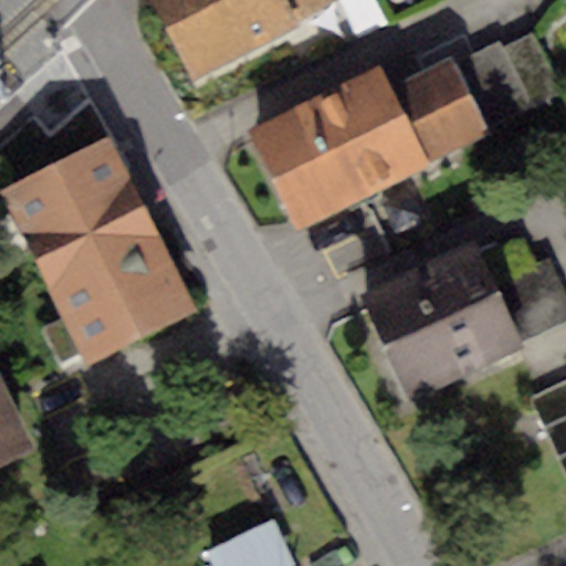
[(148,0),(192,80),(338,0),(148,0)]
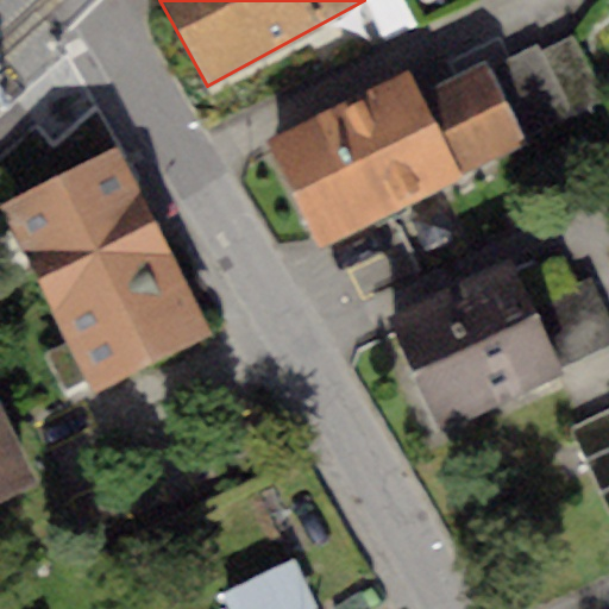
[(537,43),(488,68),(525,139),(602,99),(572,41),(542,55),(537,43)]
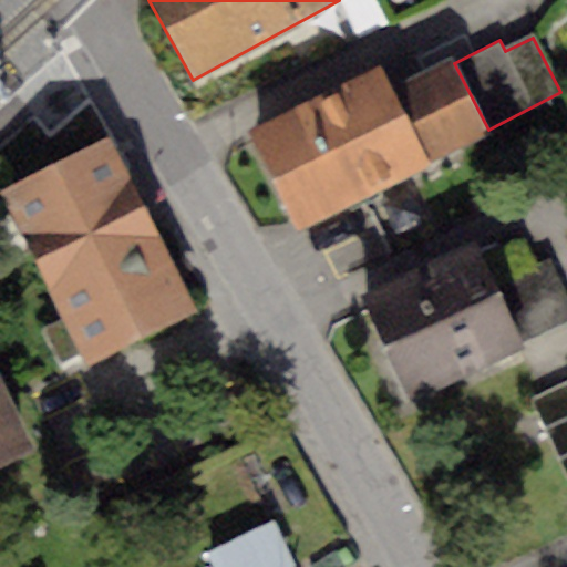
[(380,65),(250,131),(298,226),(488,130),(454,63),(451,58),(391,88),(380,65)]
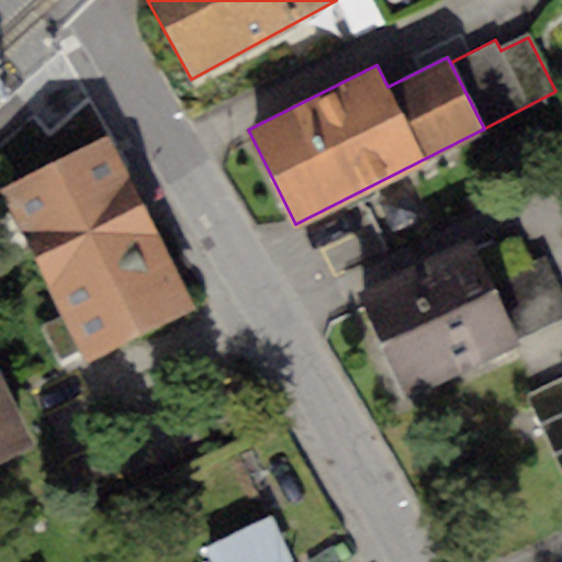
[(111,135),(1,190),(87,358),(195,302),(111,135)]
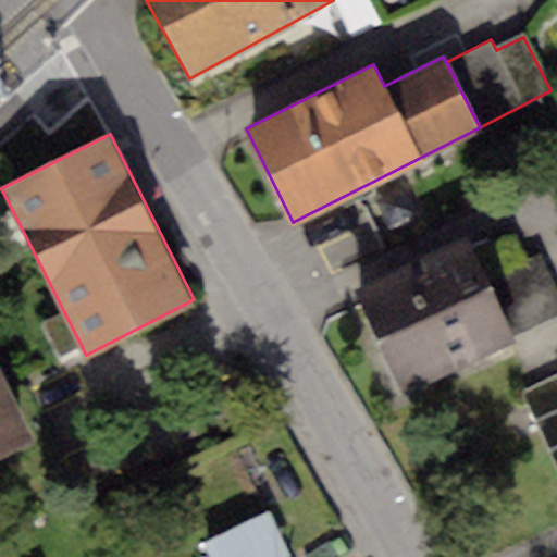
[(470,249),(358,296),(399,393),(510,345),(507,337),(482,277),(470,249)]
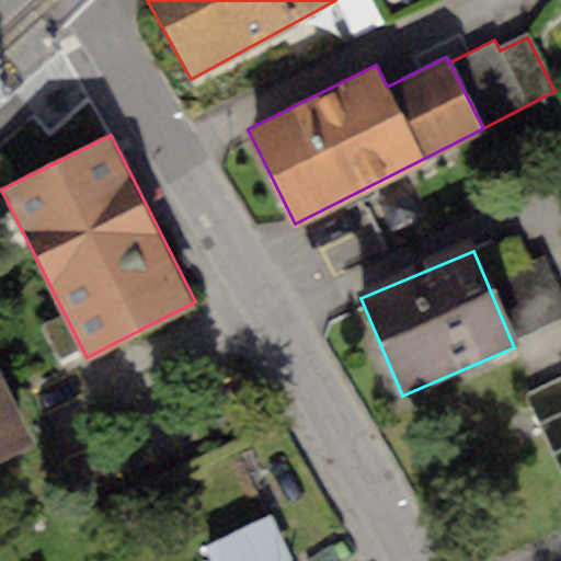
[(560,296),(542,254),(485,279),(511,340),(560,318),(560,296)]
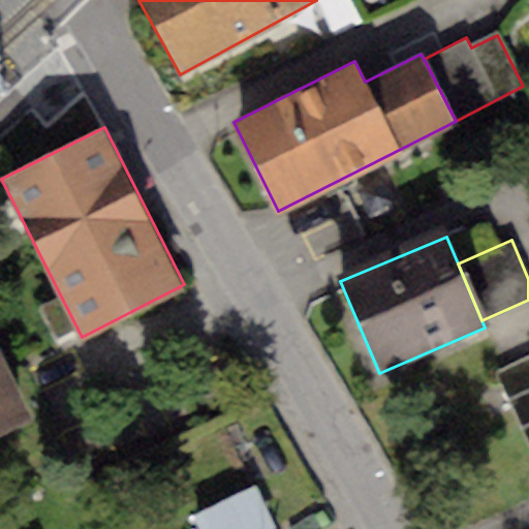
[(0,435),(31,421),(0,355),(0,435)]
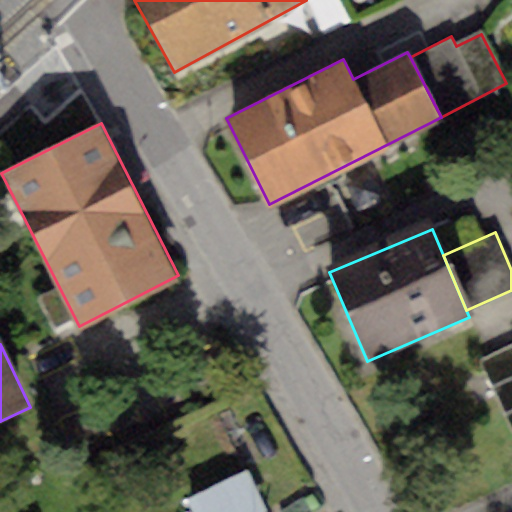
[(511,346),(476,363),(511,442),(511,346)]
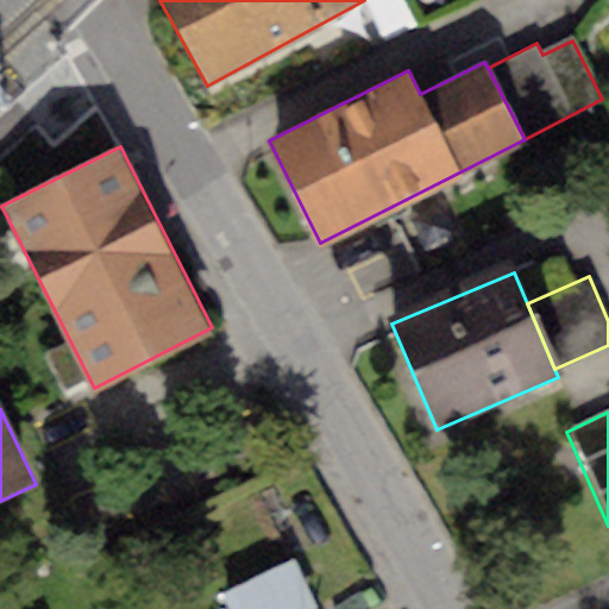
[(223,595),(230,608),(318,608),(295,560),(223,595)]
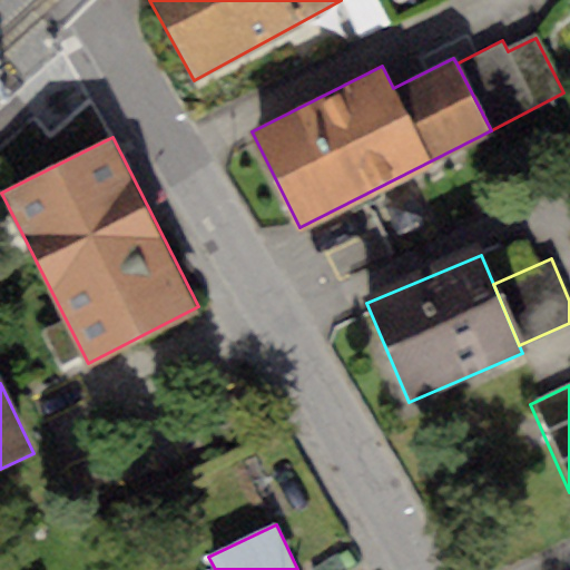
All buildings are outlined.
